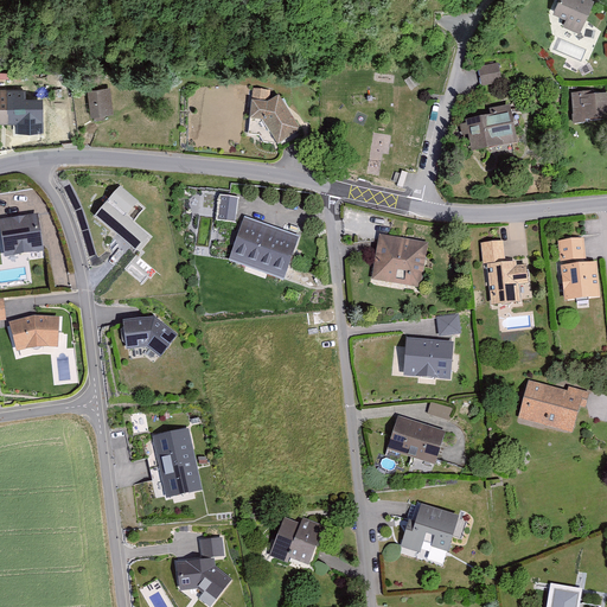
[(554,0),(550,11),(562,17),(562,25),(577,31),(588,0),(554,0)]
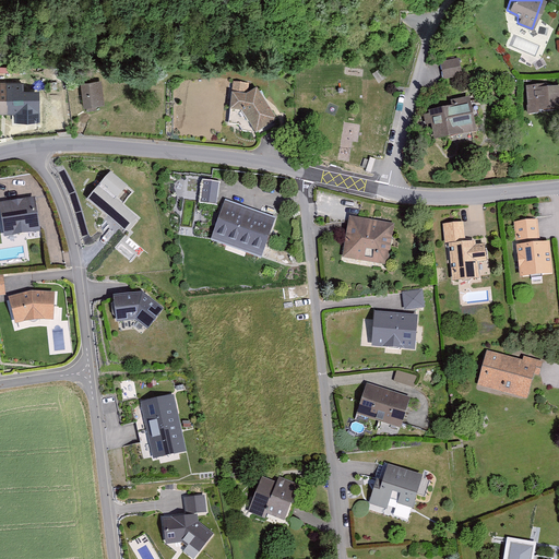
[(459,58),(440,61),(444,79),(463,74),(459,58)]
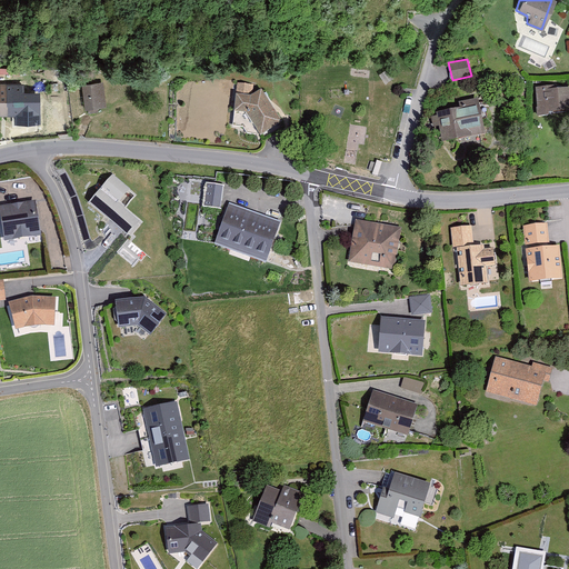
[(111,107),(107,83),(87,88),(91,111),(111,107)]
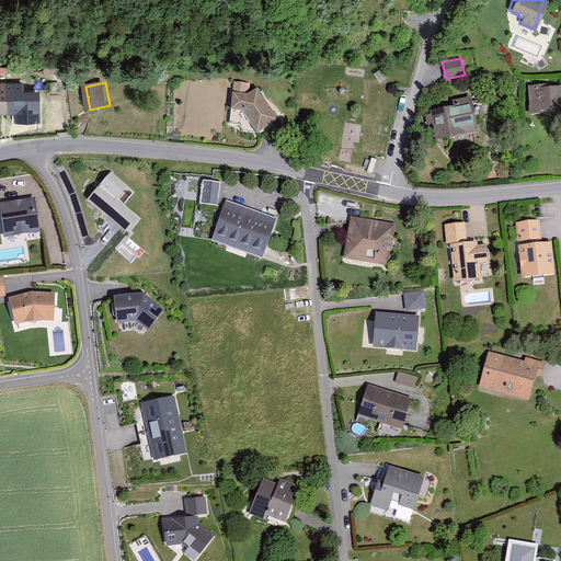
[(232,91),(229,106),(241,112),(256,130),(278,118),(258,89),(252,89),(252,83),(237,82),(236,91),(232,91)]
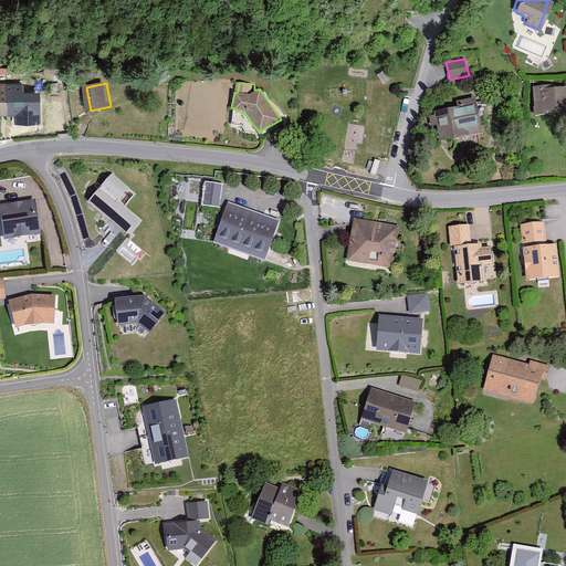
[(0,85),(0,114),(30,115),(31,87),(0,85)]
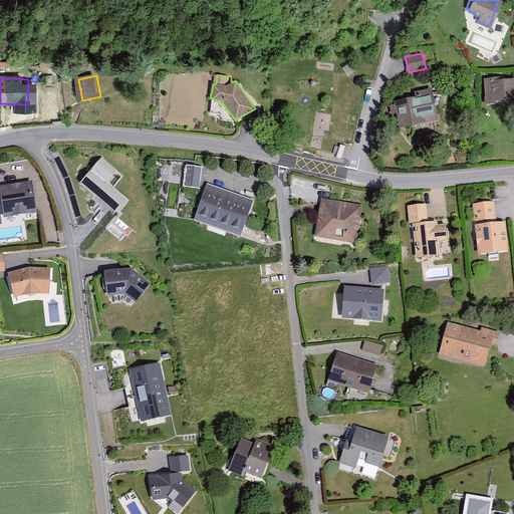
[(513,77),(483,77),(485,105),(513,102),(513,77)]
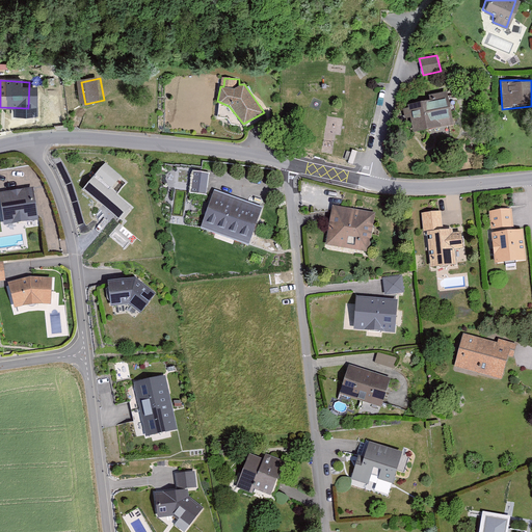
[(405,104),(408,130),(454,123),(448,94),(431,94),(431,100),(405,104)]
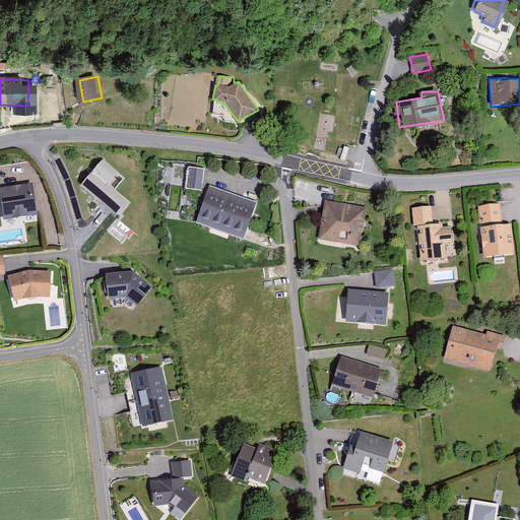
[(102,159),(80,184),(117,215),(128,202),(107,184),(117,173),(102,159)]
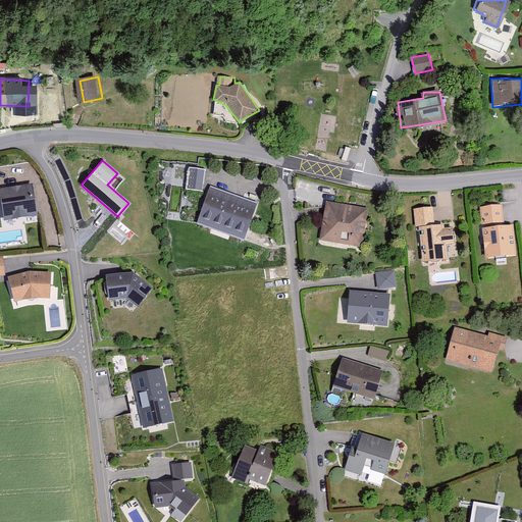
[(186,167),(185,188),(202,189),(204,170),(186,167)]
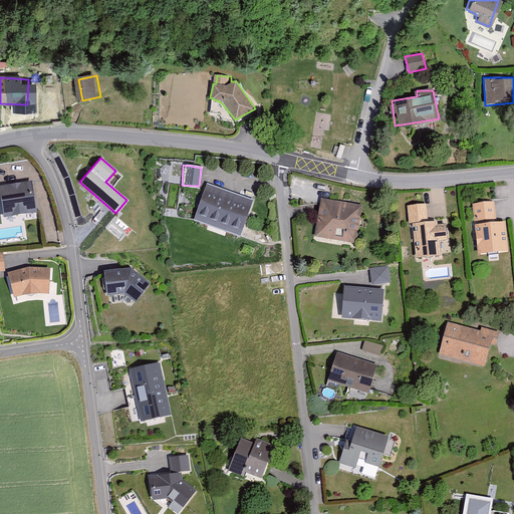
[(33,185),(0,190),(0,191),(5,223),(39,218),(33,185)]
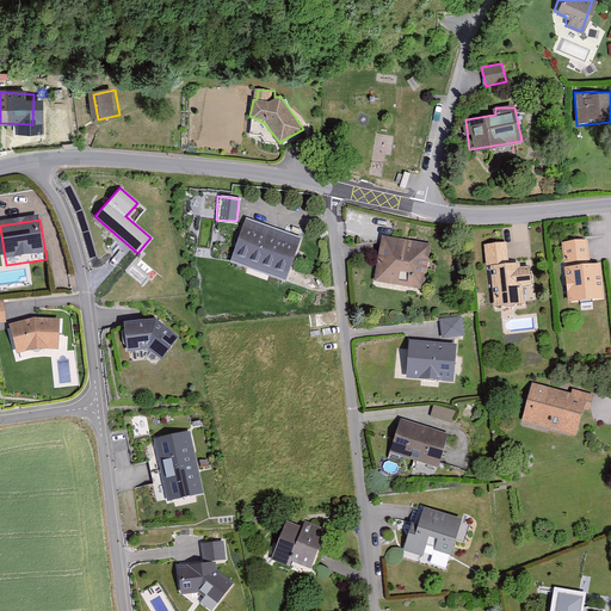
[(246,220),(227,261),(284,278),(301,238),(246,220)]
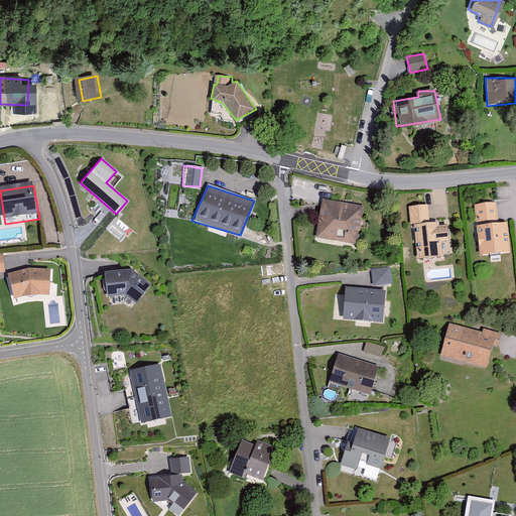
[(321,200),(315,237),(357,241),(362,205),(321,200)]
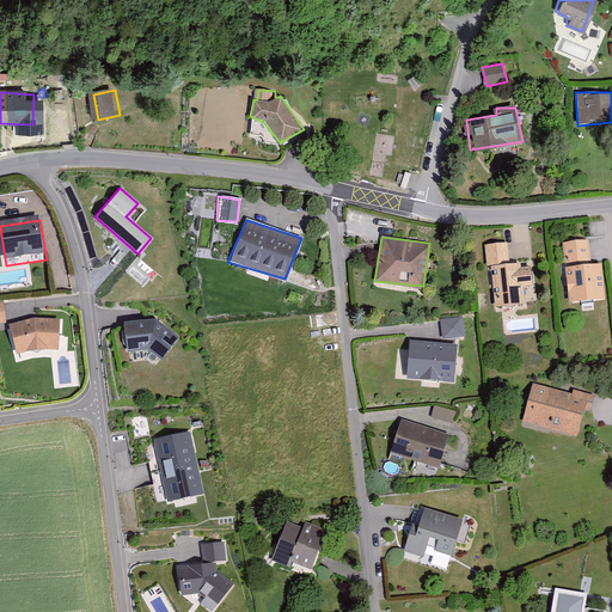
[(562,244),(565,301),(603,298),(600,264),(591,263),(588,240),(562,244)]
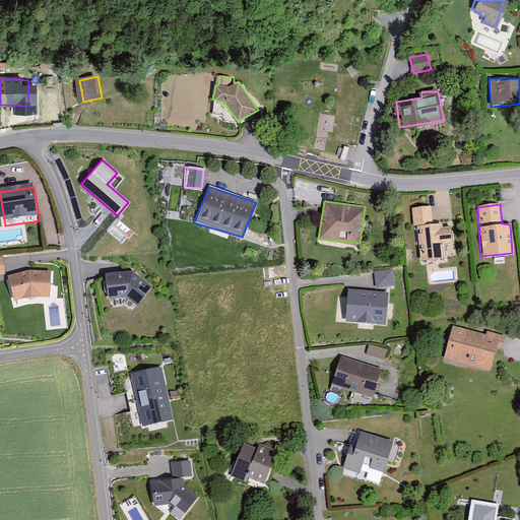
[(413,207),(413,224),(419,259),(444,257),(442,243),(450,242),(448,228),(443,228),(443,223),(434,222),(430,206),(413,207)]
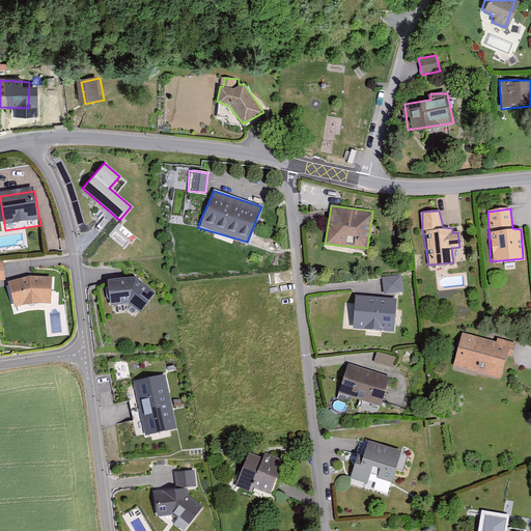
[(385,294),(404,291),(401,274),(383,277),(385,294)]
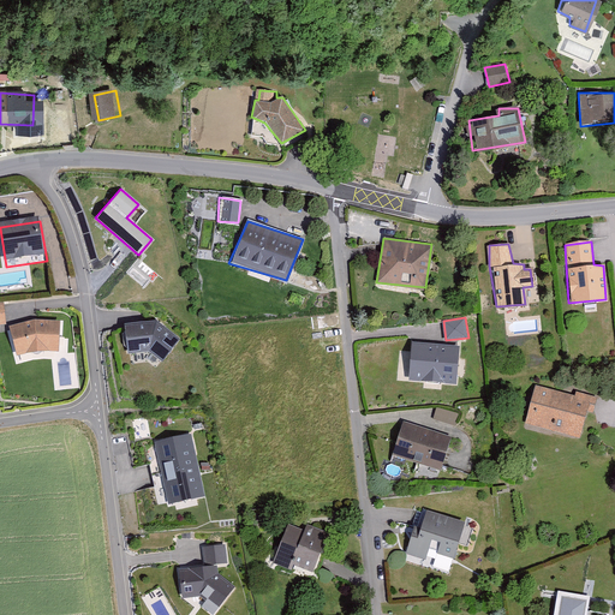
[(121,327),(124,354),(144,350),(160,360),(179,339),(157,323),(121,327)]
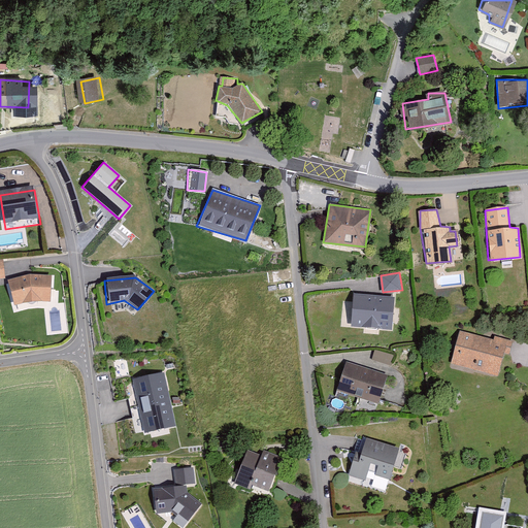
[(52,278),(11,286),(17,310),(57,303),(52,278)]
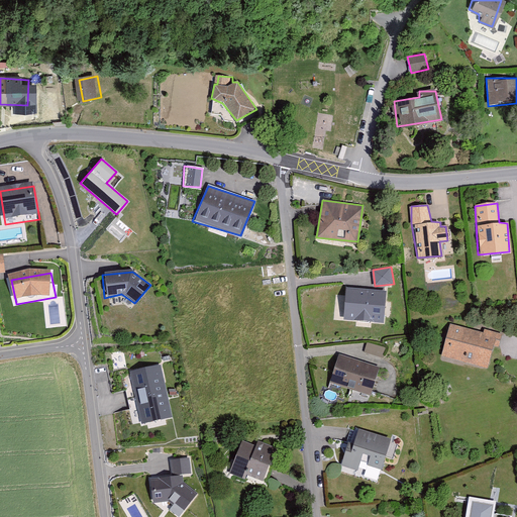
[(385,294),(347,291),(345,319),(383,323),(385,294)]
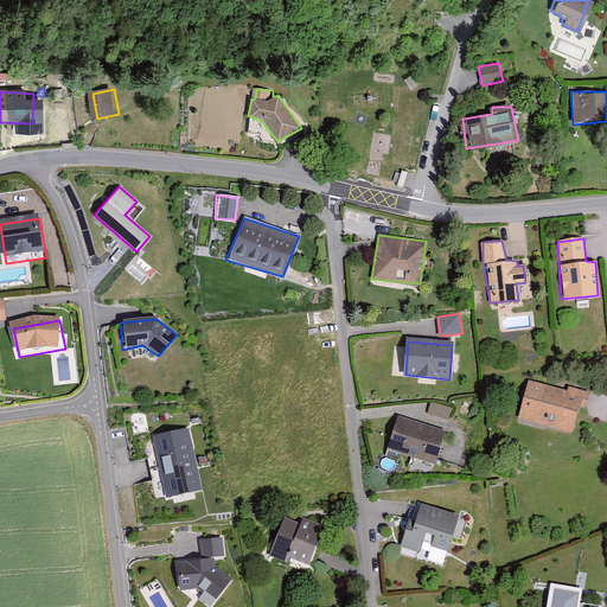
[(531,383),(519,416),(573,428),(577,406),(588,404),(589,391),(570,385),(569,390),(531,383)]
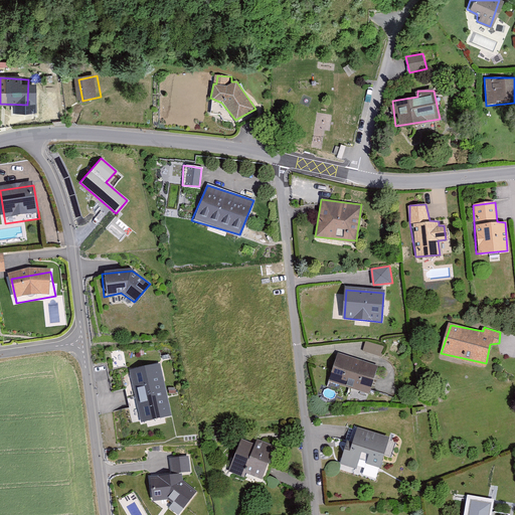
[(365,341),(364,349),(382,356),(384,345),(365,341)]
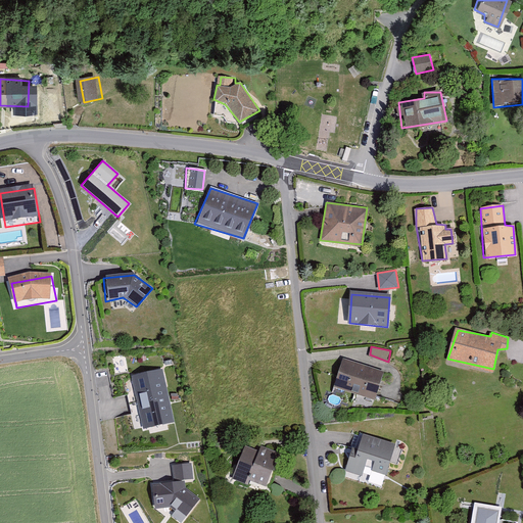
[(343,359),(335,385),(374,397),(382,370),(343,359)]
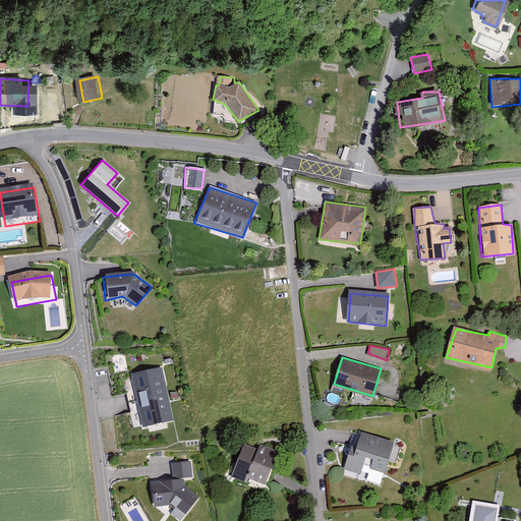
[(162,366),(129,372),(141,425),(171,418),(162,366)]
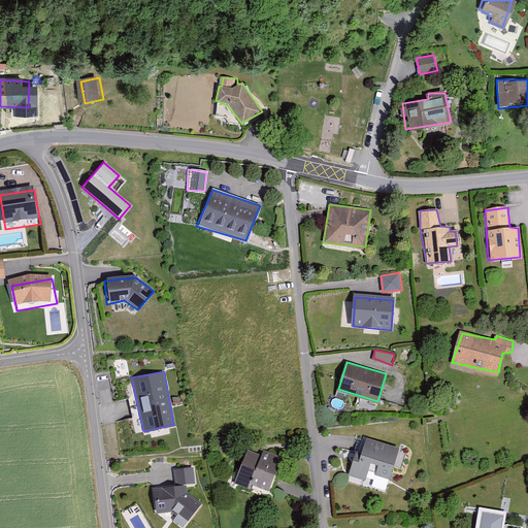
[(355,451),(348,471),(387,485),(399,444),(364,432),(357,452),(355,451)]
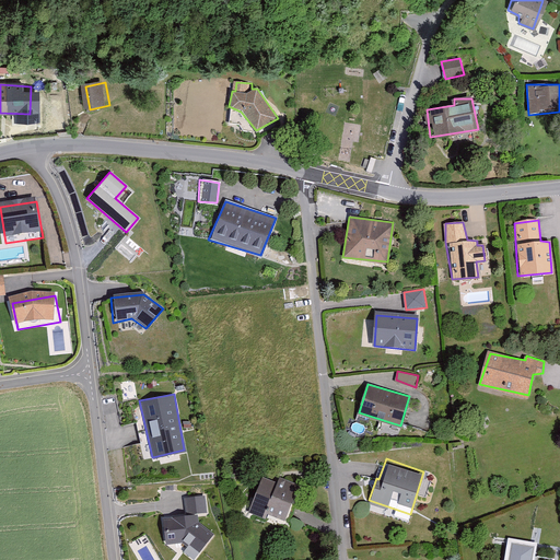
[(261,477),(246,511),(265,521),(266,513),(282,518),(296,482),(280,475),(275,482),(261,477)]
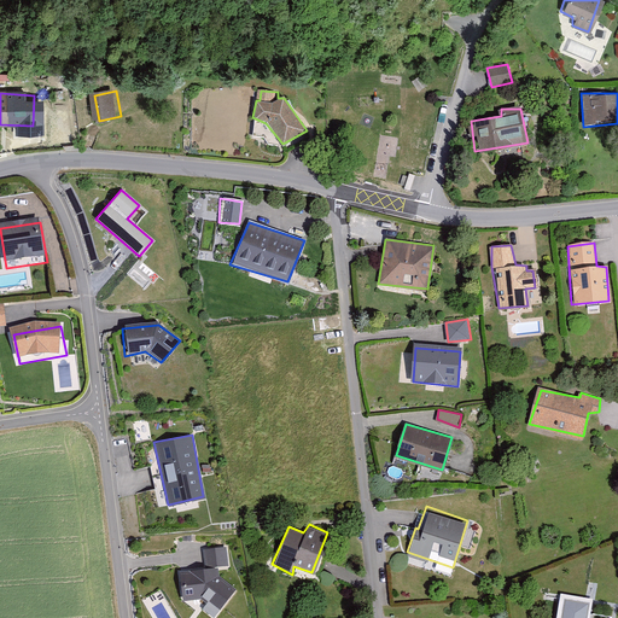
[(174,571),(179,600),(197,599),(214,614),(234,589),(219,577),(216,566),(229,565),(227,547),(202,546),(203,566),(174,571)]
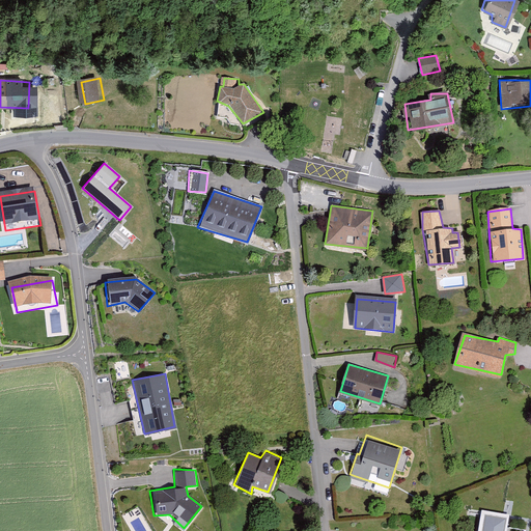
[(505,530),(508,518),(483,513),(480,530),(505,530)]
